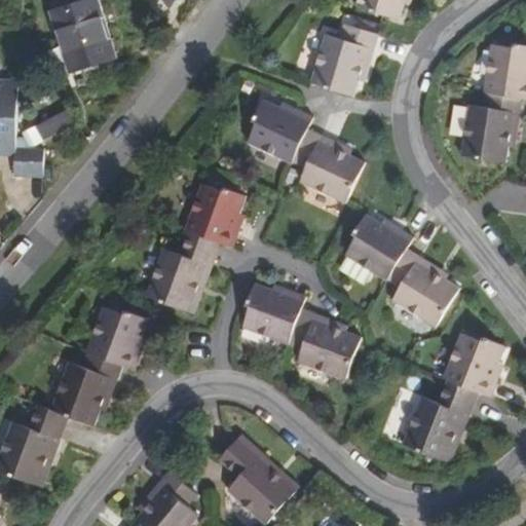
[(57,43),(67,75),(114,61),(92,0),(83,0),(44,13),(55,43),(57,43)]
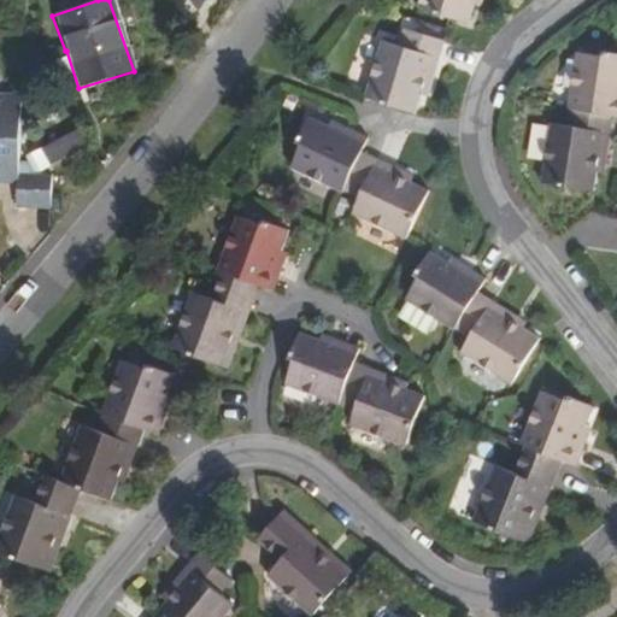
[(419,0),(418,6),(454,18),(469,23),(476,1),(476,0),(419,0)]
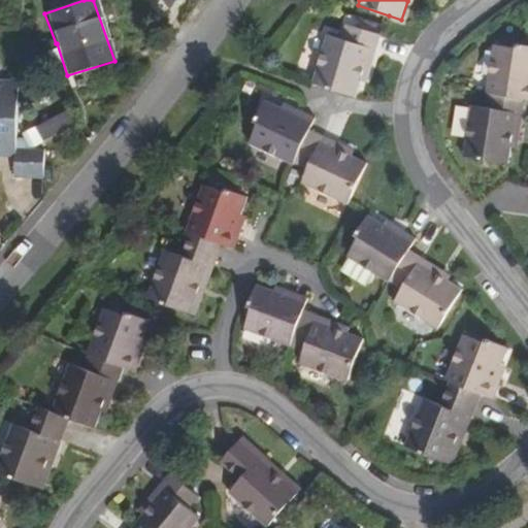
[(329,31),(312,80),(355,97),(361,79),(371,50),(377,52),(382,35),(348,23),(342,36),(329,31)]
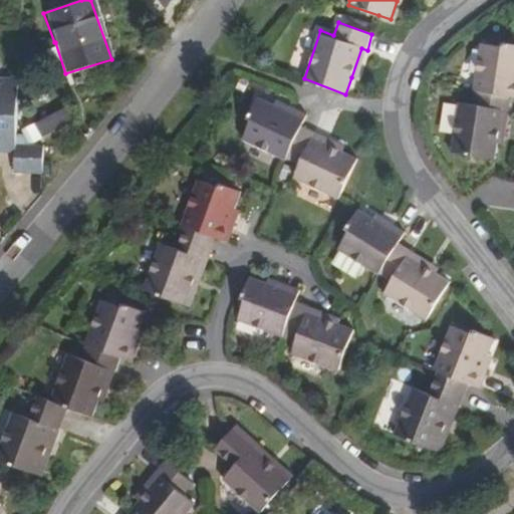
[(55,42),(54,42),(50,44),(61,78),(65,73),(55,42)]
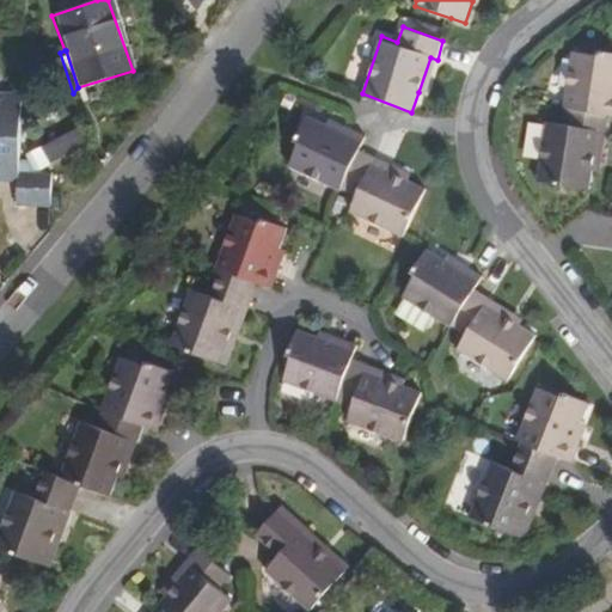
[(563,109),(567,110),(607,116),(611,116),(611,53),(597,50),(597,56),(573,51),(563,108),(563,109)]
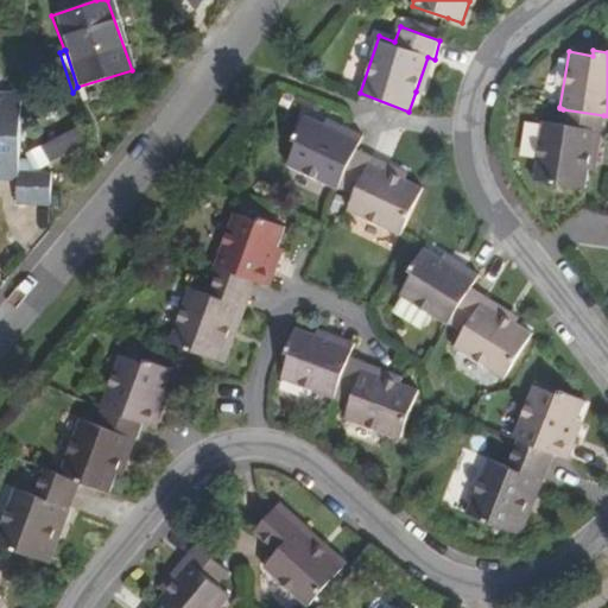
[(17,165),(16,96),(0,94),(0,182),(13,183),(12,207),(48,208),(48,176),(39,176),(38,172),(38,170),(37,171),(17,165)]
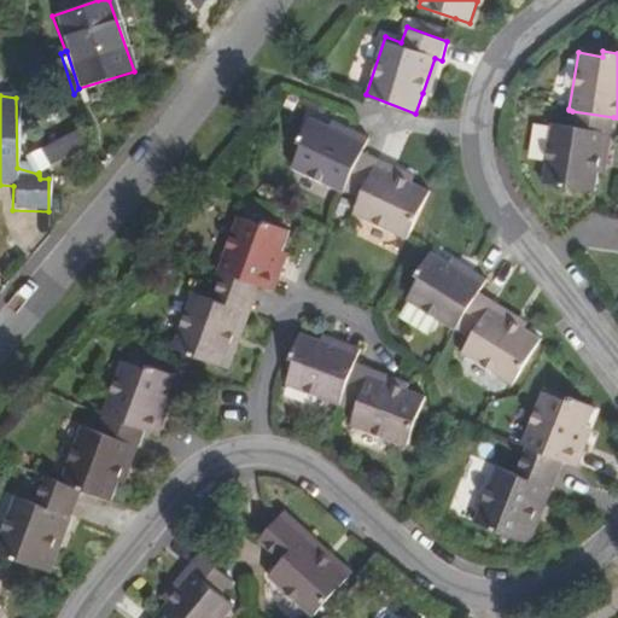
[(613,117),(572,111),(570,124),(551,121),(541,181),(594,191),(601,151),(605,134),(610,135),(611,132),(613,117)]
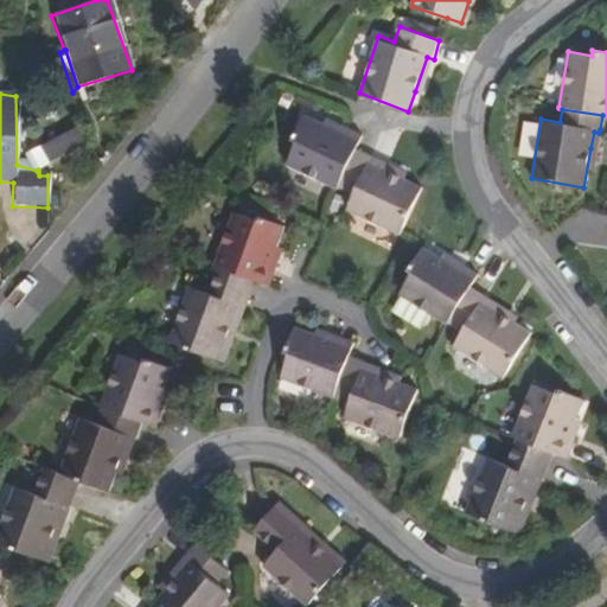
[(338,187),(356,149),(363,134),(350,129),(340,123),(337,129),(305,114),(293,139),(296,140),(286,164),(338,187)]
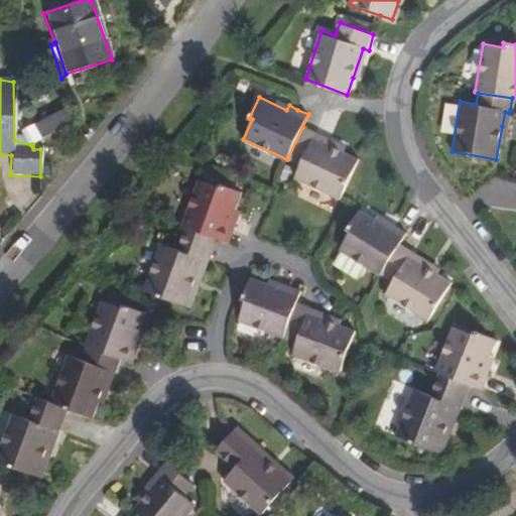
[(31,145),(32,144),(78,122),(67,102),(20,126),(31,145)]
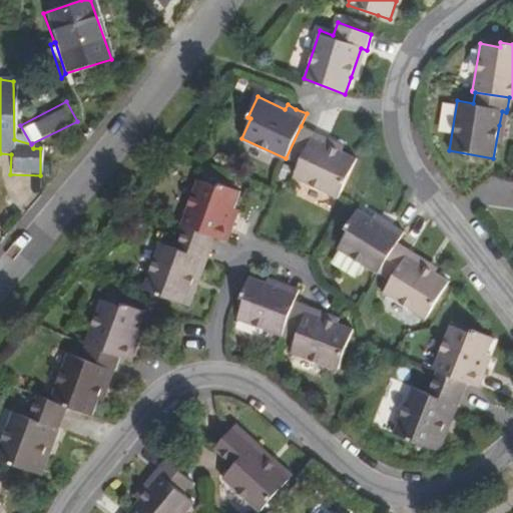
[(301,126),(286,158),(298,164),(292,176),(340,197),(357,158),(333,147),(313,138),(315,133),(301,126)]
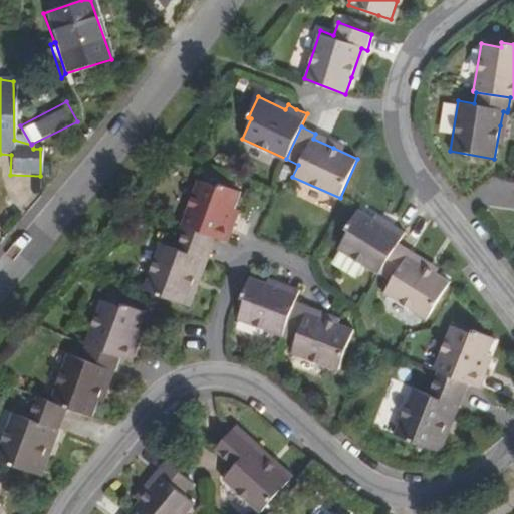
[(186,226),(216,238),(226,242),(231,231),(235,221),(232,220),(241,194),(220,185),(219,188),(199,180),(182,224),(186,226)]
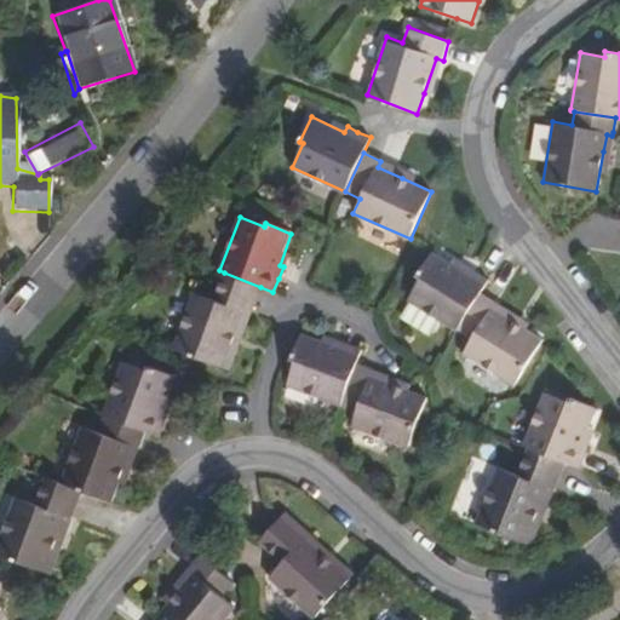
[(457,332),(458,328),(481,292),(488,280),(475,271),(466,265),(463,271),(432,253),(418,276),(420,280),(407,302),(457,332)]
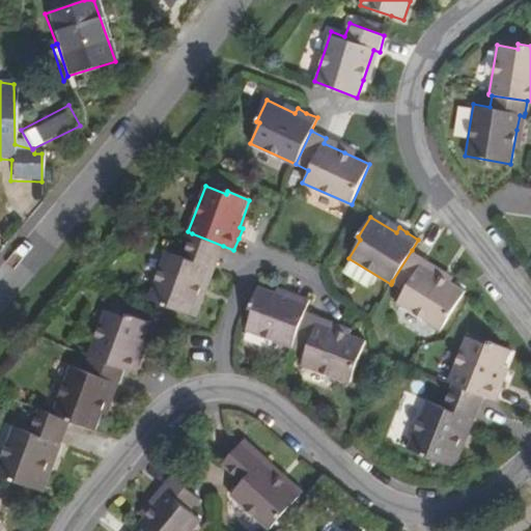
[(223,246),(192,233),(184,255),(168,249),(149,298),(163,303),(191,314),(202,286),(210,268),(214,269),(223,246)]
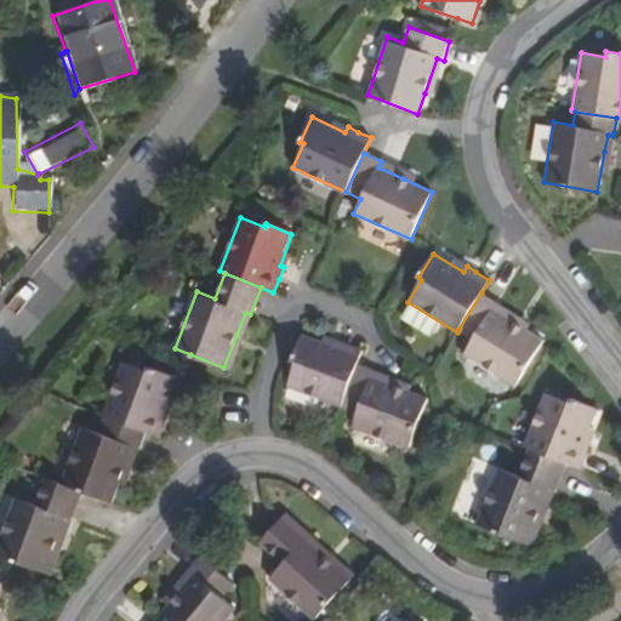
[(482,292),(459,329),(473,337),(465,352),(517,383),(543,340),(528,330),(494,309),(496,303),(482,292)]
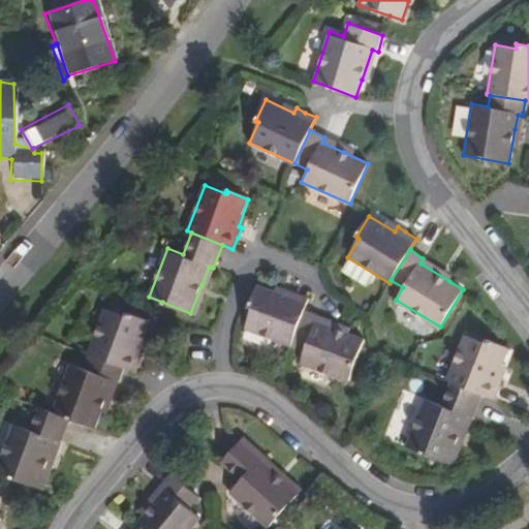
[(290,347),(291,344),(304,310),(308,299),(296,293),(286,289),(284,296),(256,284),(248,307),(252,308),(244,328),(290,347)]
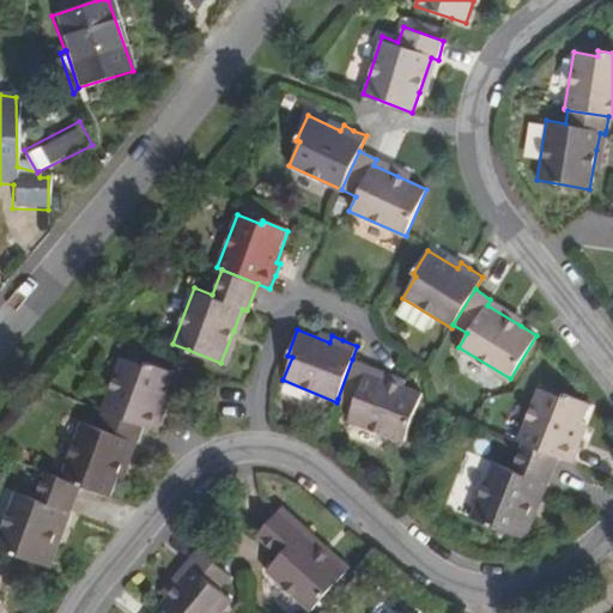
[(104,413),(143,428),(151,431),(162,406),(168,407),(171,396),(180,375),(146,363),(145,366),(122,357),(101,412),(104,413)]
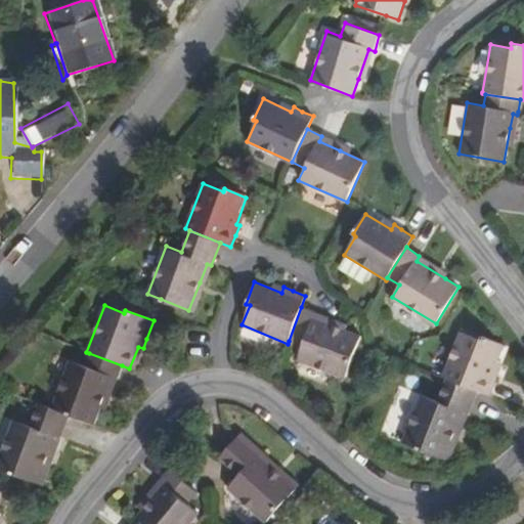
[(301,307),(289,341),(302,346),(297,359),(345,376),(360,337),(335,326),(314,318),(316,313),(301,307)]
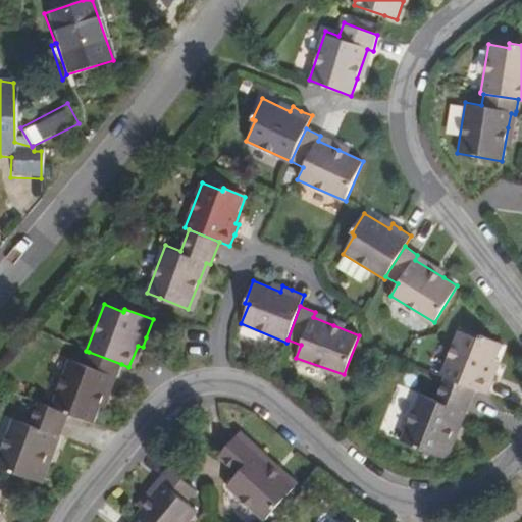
[(445,379),(475,390),(486,396),(490,385),(494,374),(490,371),(501,344),(480,334),(478,338),(459,330),(439,377),(445,379)]
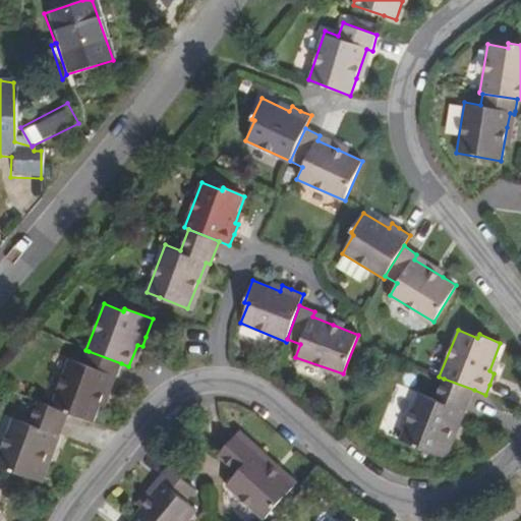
[(116,379),(121,363),(89,351),(83,364),(70,358),(51,407),(69,413),(92,422),(102,396),(110,377),(116,379)]
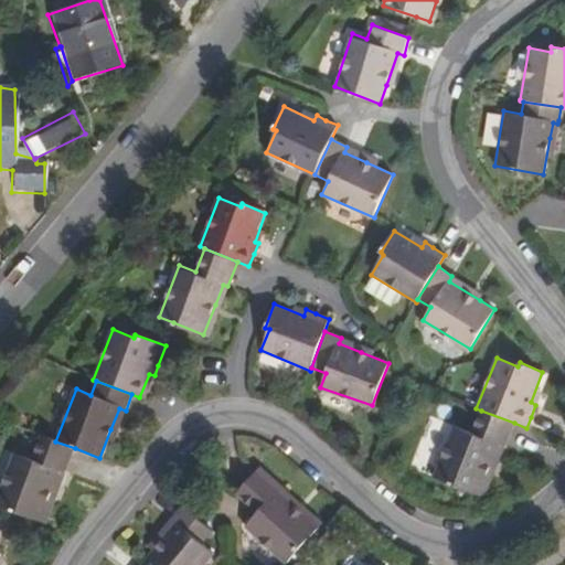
[(514,423),(481,411),(470,435),(455,428),(435,478),(477,494),(479,496),(493,460),(499,448),(503,449),(514,423)]
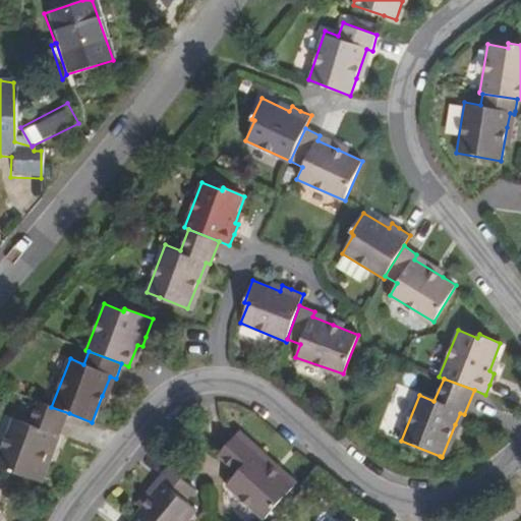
[(69,413),(51,407),(38,402),(27,425),(13,420),(0,454),(0,466),(10,471),(38,481),(50,449),(55,437),(59,439),(69,413)]
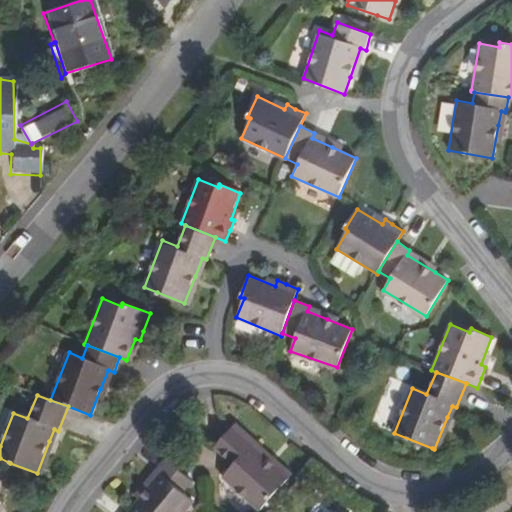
[(237,425),(216,448),(233,463),(222,476),(260,510),(290,476),(272,460),(252,443),(255,439),(237,425)]
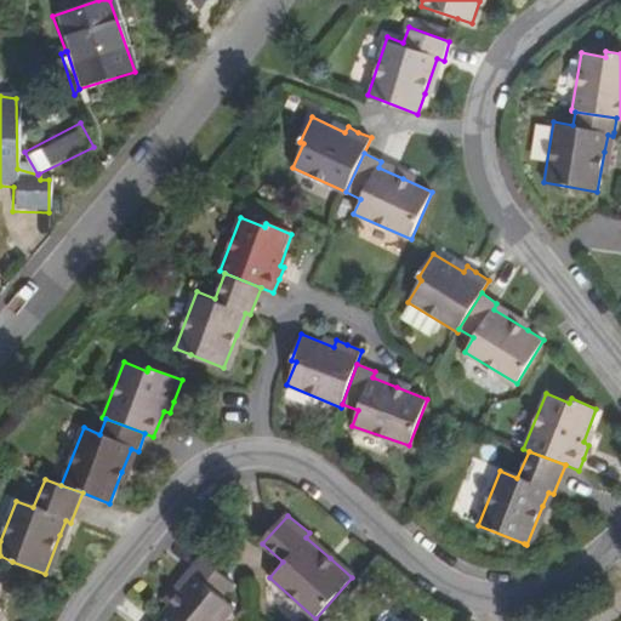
[(155,620),(157,620),(224,620),(237,608),(222,596),(232,584),(200,557),(189,570),(194,575),(180,592),(155,620)]
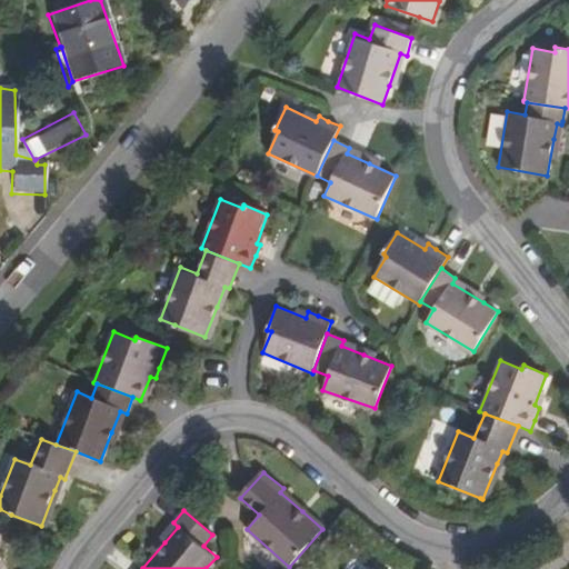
All buildings are outlined.
